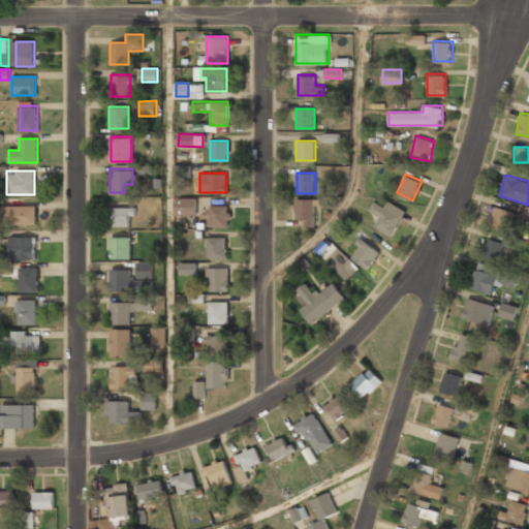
[(176,214),(195,213),(194,197),(176,198),(176,214)]
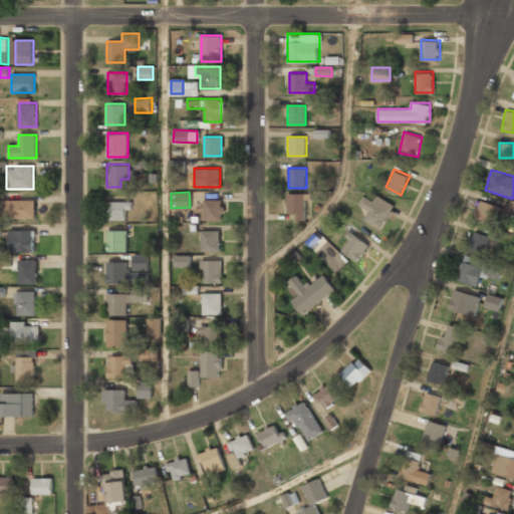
[(287,215),(306,215),(306,193),(287,193),(287,215)]
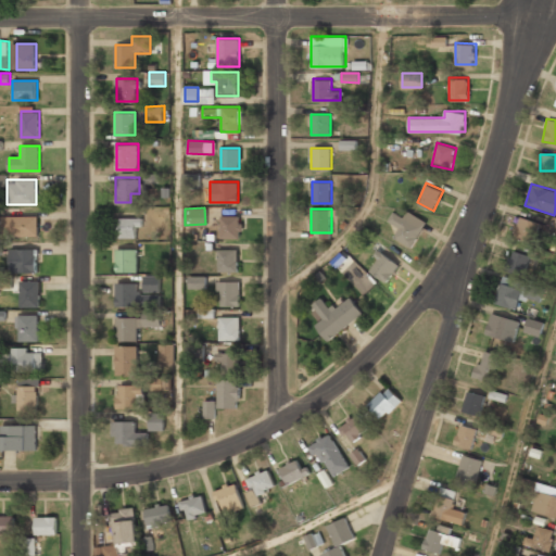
[(427,222),(408,210),(403,217),(394,211),(389,219),(400,227),(394,236),(412,247),(427,222)]
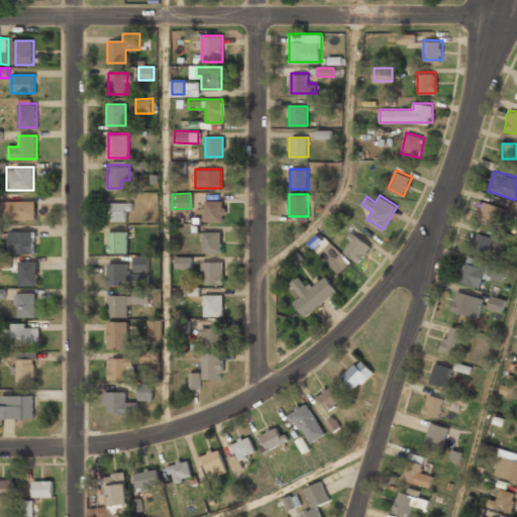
[(223,220),(223,199),(205,199),(205,220),(223,220)]
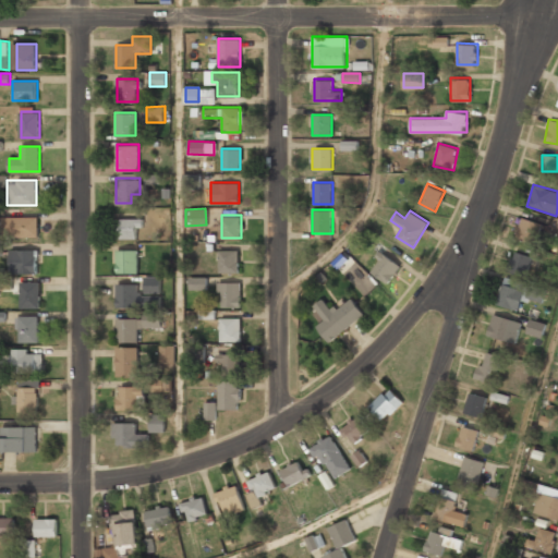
[(38,216),(2,216),(2,234),(38,234),(38,216)]
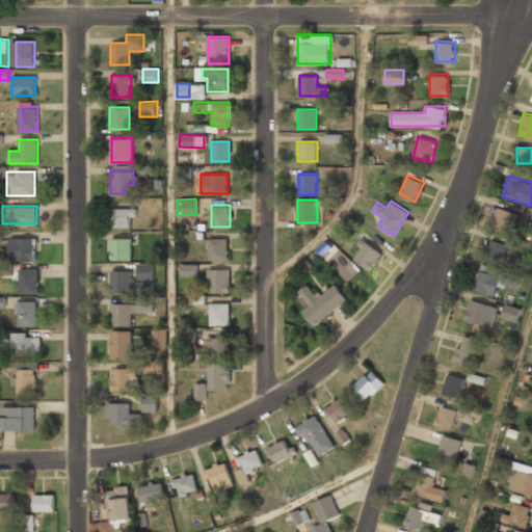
[(512,233),(519,214),(498,207),(490,227),(512,233)]
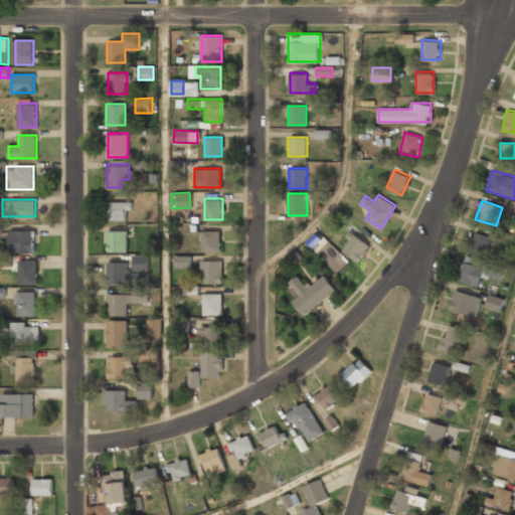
[(128,201),(107,201),(107,220),(128,220),(128,201)]
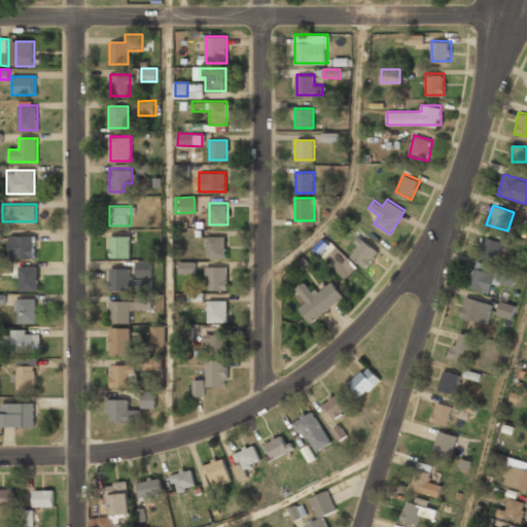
[(35,235),(9,235),(9,257),(35,257),(35,235)]
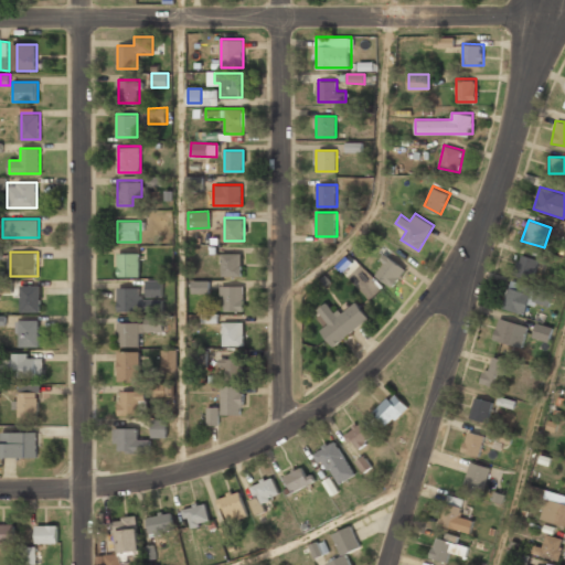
[(222,275),(242,275),(242,252),(222,252),(222,275)]
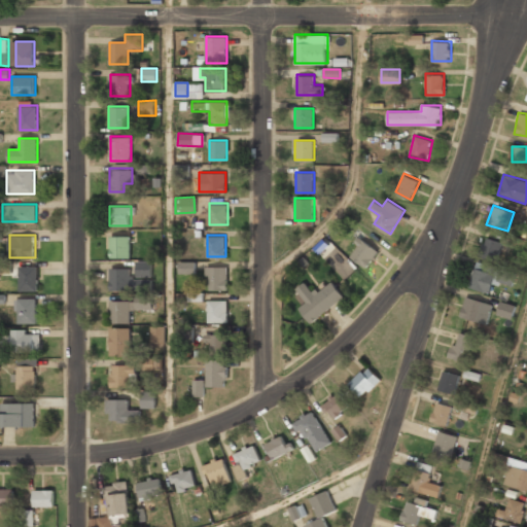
[(130,236),(109,236),(109,258),(130,258),(130,236)]
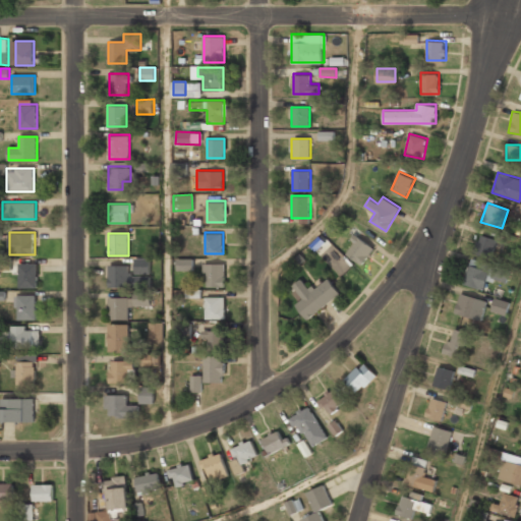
[(341,276),(353,264),(322,233),(310,244),(341,276)]
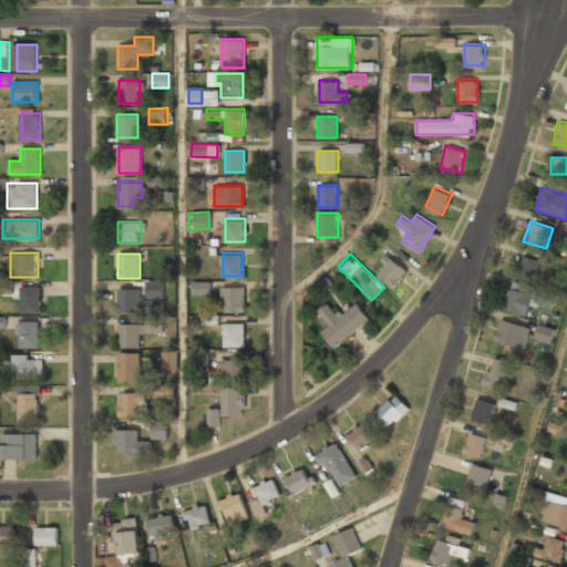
[(543,261),(524,255),(516,276),(535,284),(543,261)]
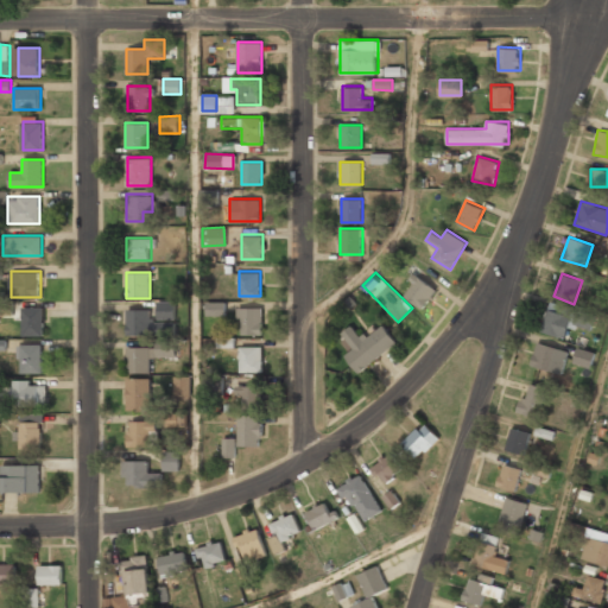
[(436,289),(416,274),(401,295),(422,309),(436,289)]
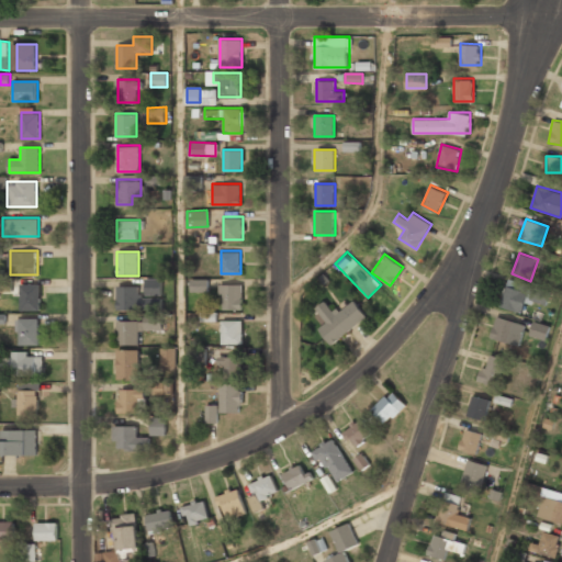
[(160,294),(160,278),(147,278),(147,294),(160,294)]
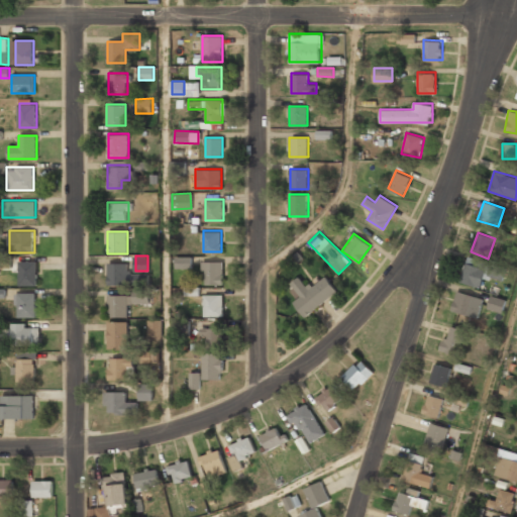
[(176,269),(192,269),(192,256),(176,256),(176,269)]
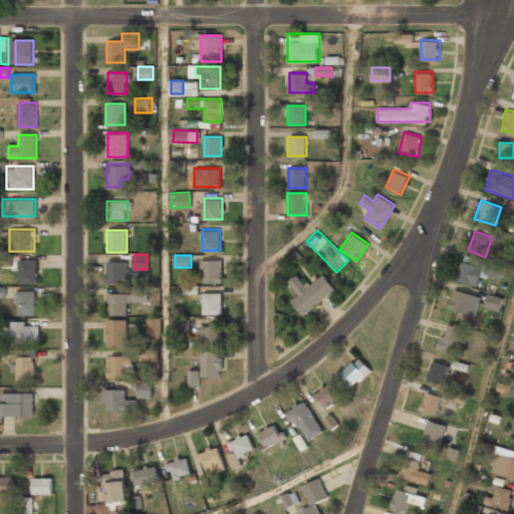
[(501,270),(464,257),(457,279),(478,285),(482,274),(498,279),(501,270)]
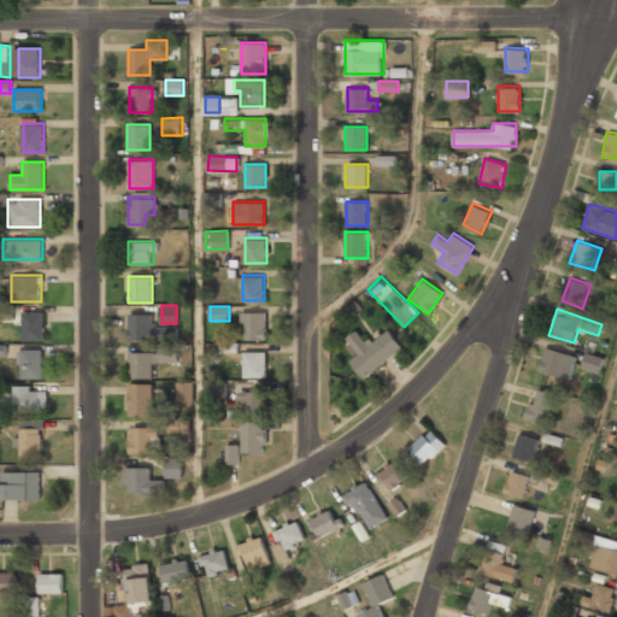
[(43,340),(43,311),(23,311),(23,340),(43,340)]
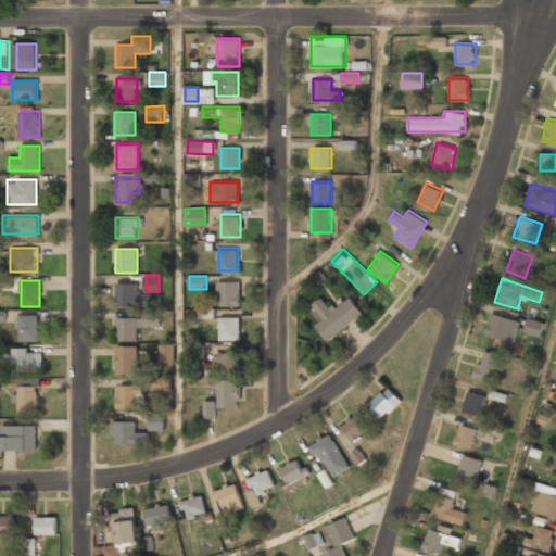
[(239,280),(217,280),(217,305),(239,305),(239,280)]
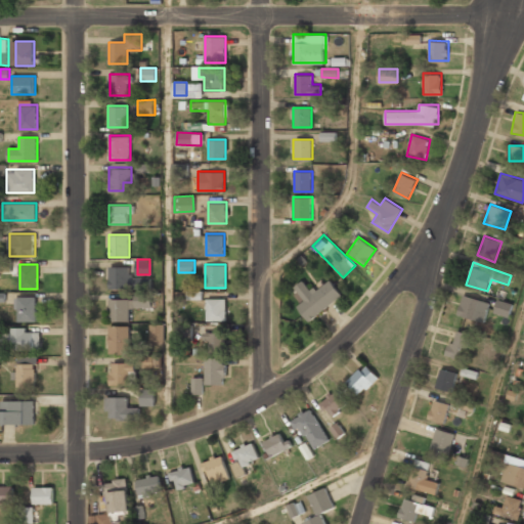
[(107,267),(107,289),(132,289),(132,267),(107,267)]
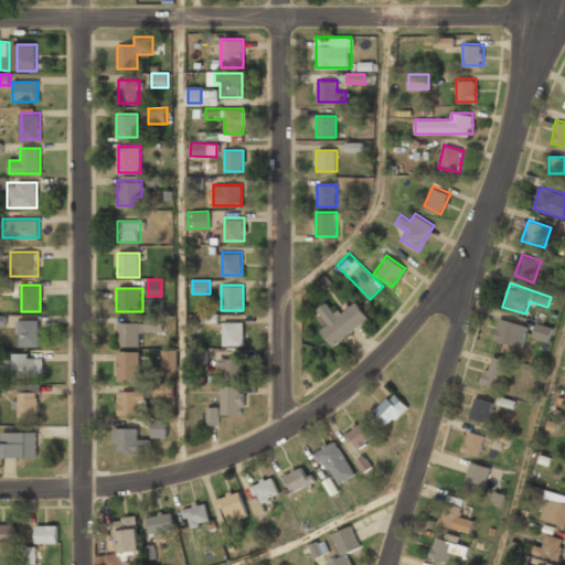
[(369,318),(354,299),(336,313),(327,302),(317,309),(327,322),(319,328),(333,345),(369,318)]
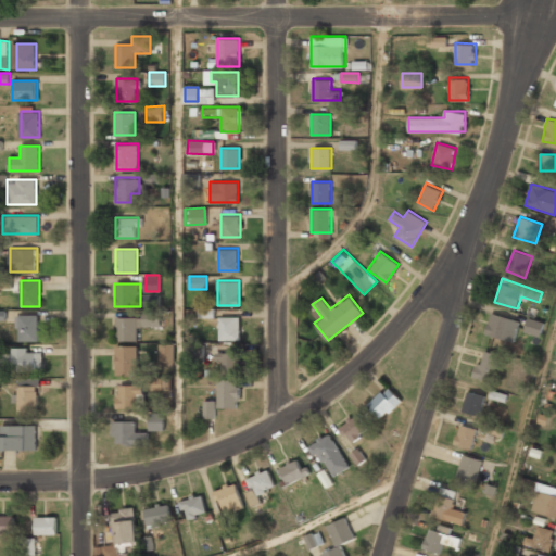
[(485,332),(514,341),(520,320),(491,312),(485,332)]
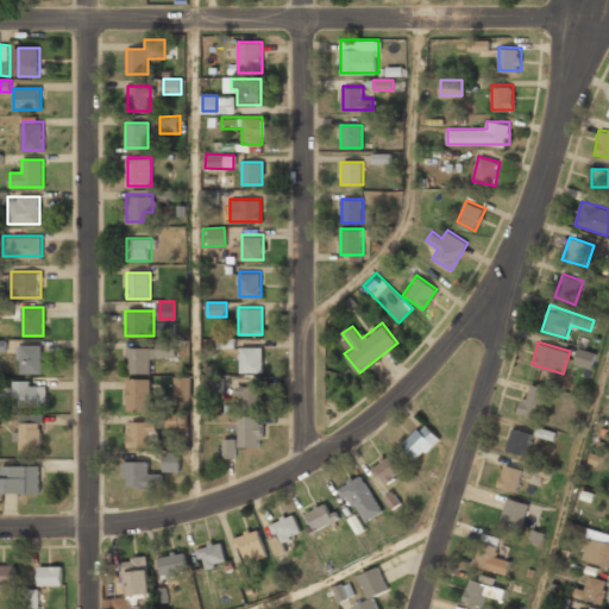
[(20,374),(42,374),(42,344),(20,344),(20,374)]
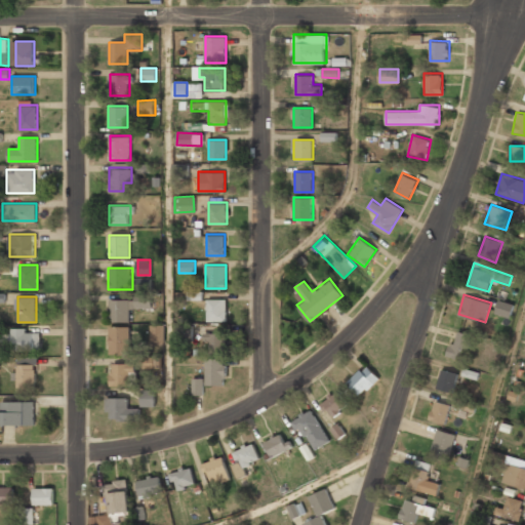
[(151,308),(151,297),(110,297),(110,321),(130,321),(130,308),(151,308)]
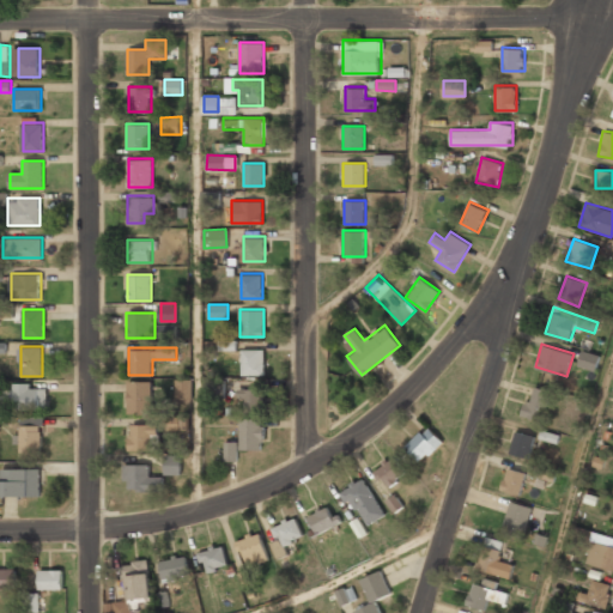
[(263,347),(241,347),(241,374),(263,374),(263,347)]
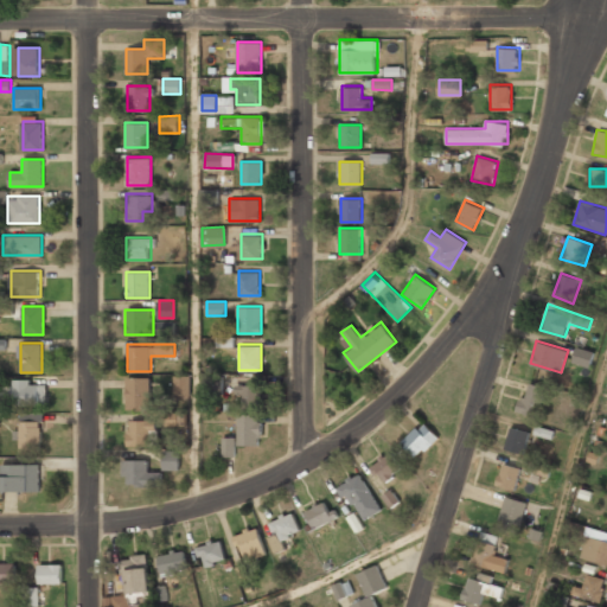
[(593,353),(576,347),(573,359),(589,365),(593,353)]
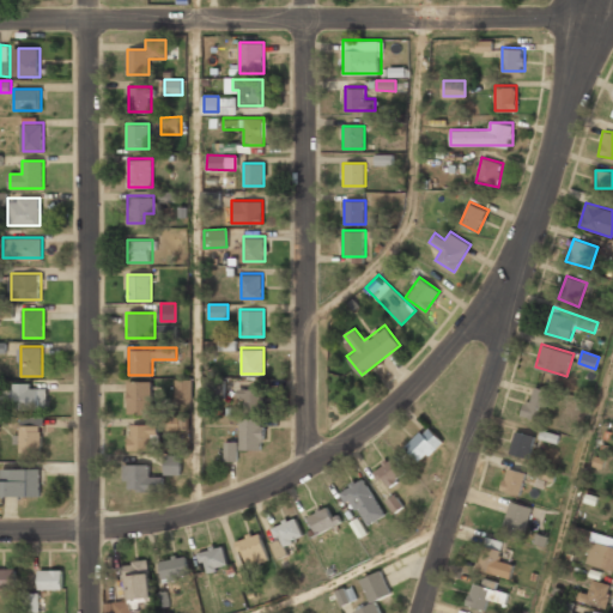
[(192,396),(192,378),(176,378),(176,396),(192,396)]
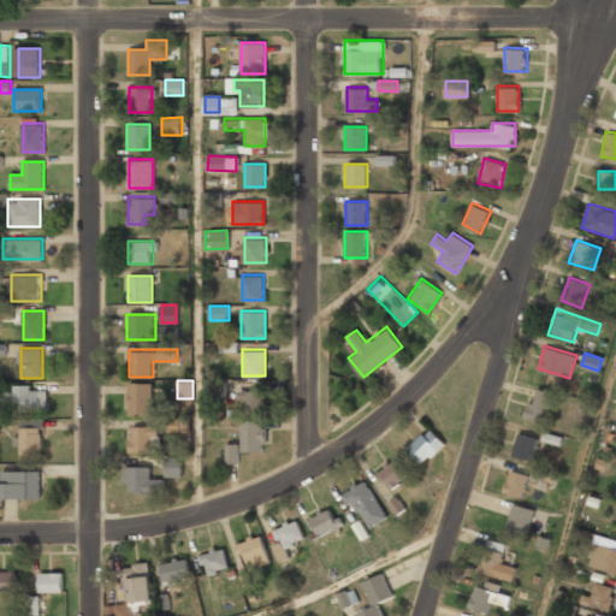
[(129,414),(152,414),(152,383),(129,383),(129,414)]
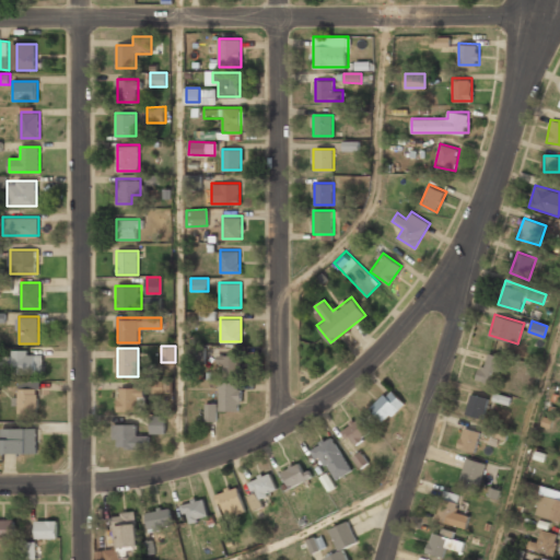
[(43,374),(43,351),(12,351),(12,374),(43,374)]
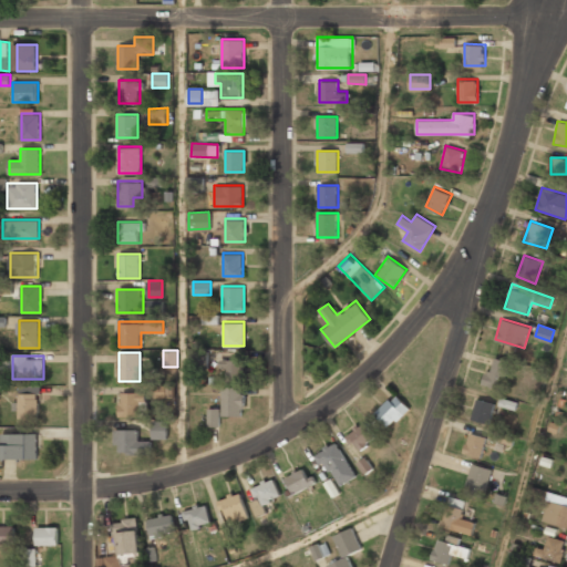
[(483,383),(502,389),(511,362),(491,356),(483,383)]
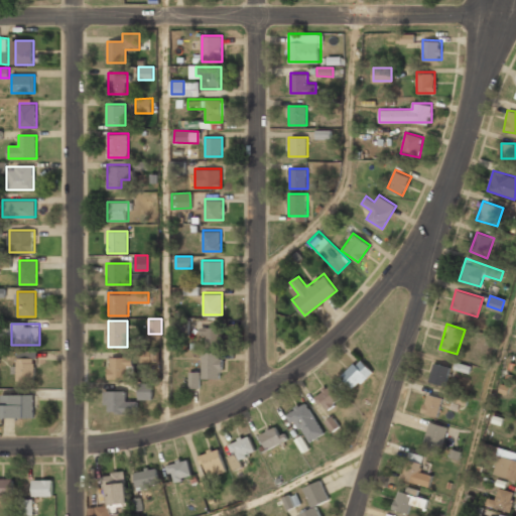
[(201,346),(223,346),(223,327),(201,327),(201,346)]
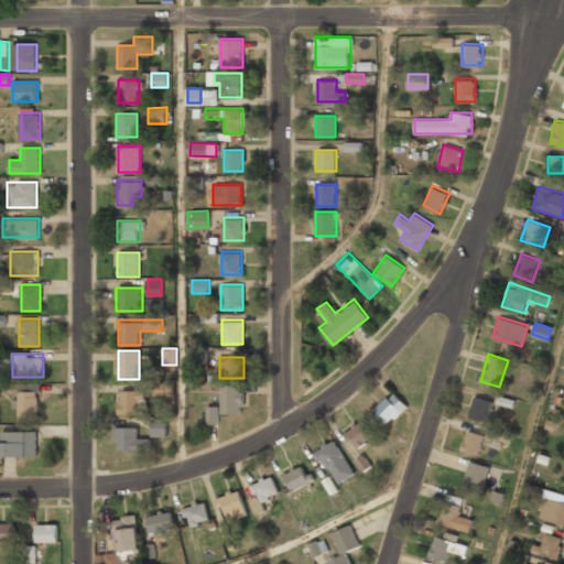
[(221,413),(242,413),(242,384),(221,384),(221,413)]
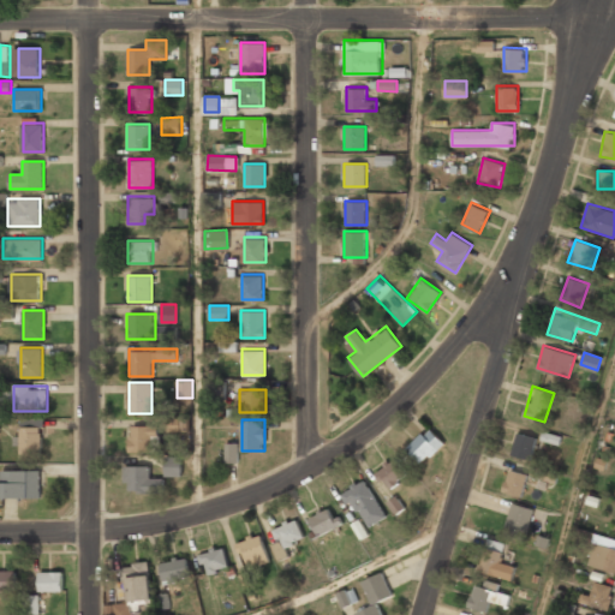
[(129,451),(156,451),(156,425),(129,425),(129,451)]
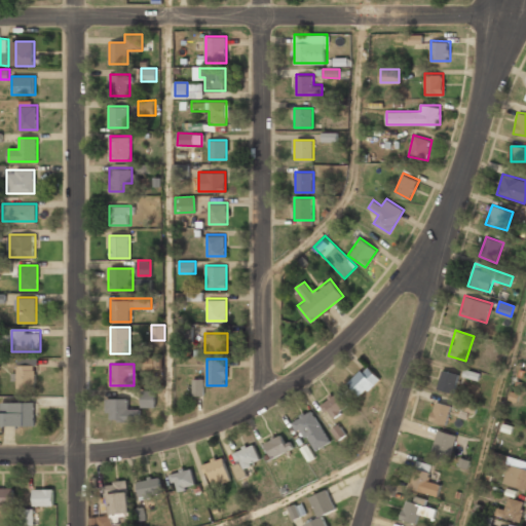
[(35,388),(35,365),(17,365),(17,388),(35,388)]
